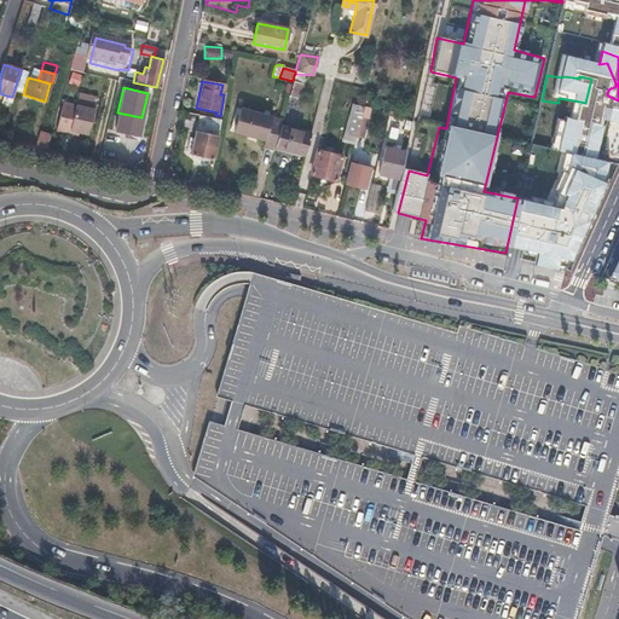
[(559,98),(559,103),(557,105),(560,109),(570,111),(573,109),(574,100),(559,98)]
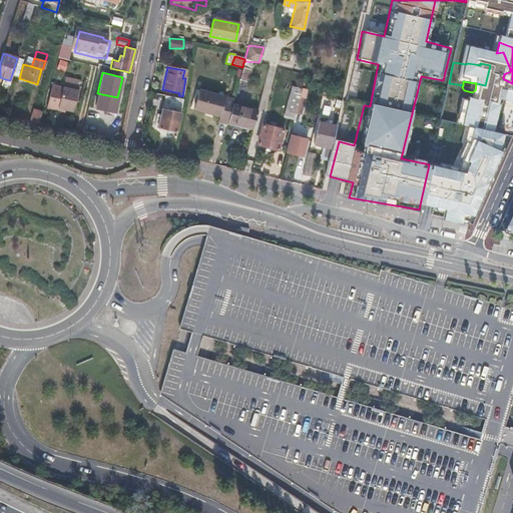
[(302,89),(292,87),(285,114),(294,117),(294,116),(299,99),(302,89)]
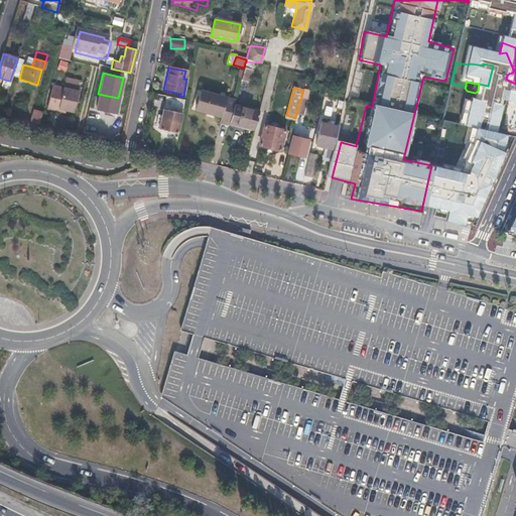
[(504,103),(515,107),(515,90),(509,88),(504,103)]
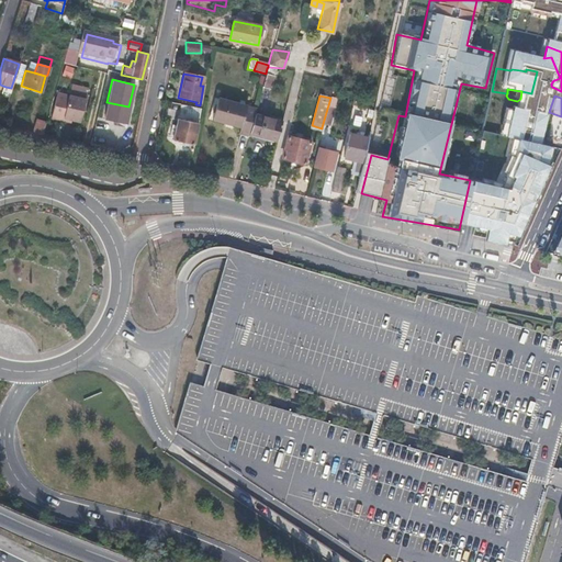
[(85,100),(69,97),(64,119),(70,121),(79,123),(85,100)]
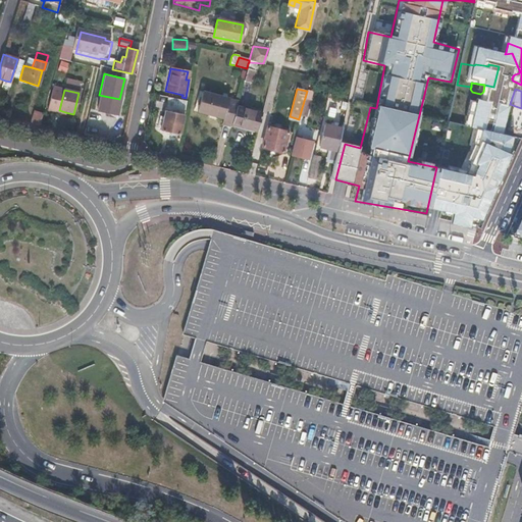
[(238,101),(202,91),(196,110),(223,118),(222,123),(230,125),(231,122),(237,105),(238,101)]
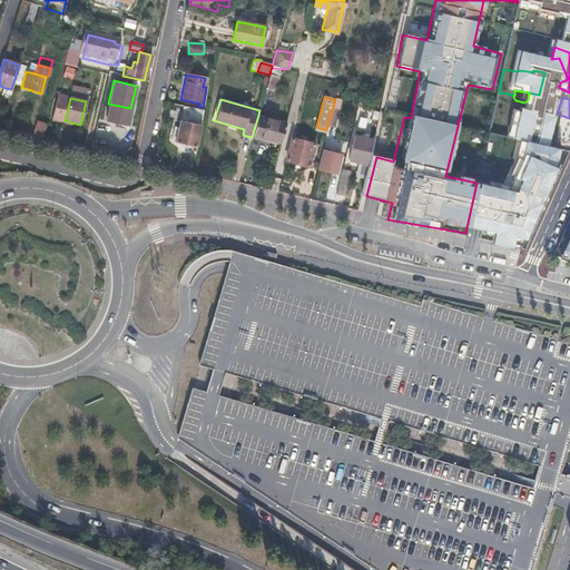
[(202,111),(180,107),(177,120),(199,125),(202,111)]
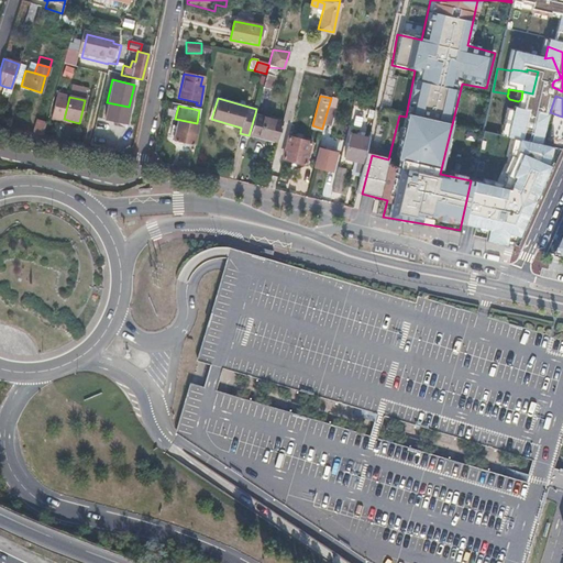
[(332,110),(328,109),(322,128),(328,129),(332,110)]
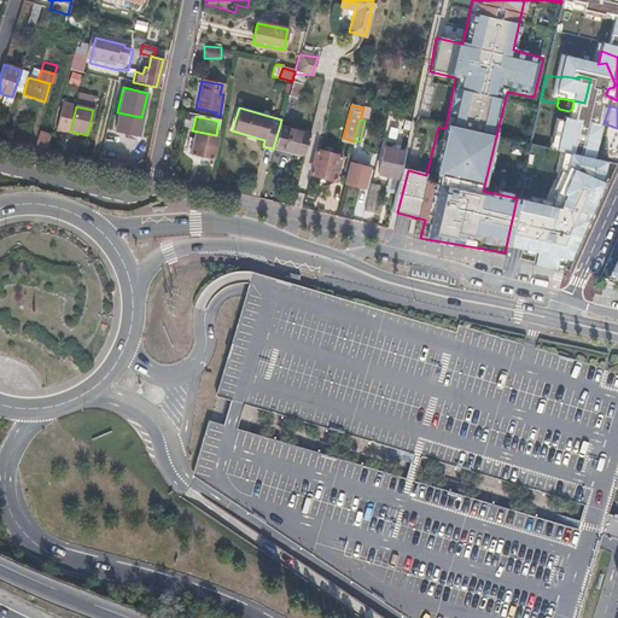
[(309,133),(280,124),(274,145),(301,153),(304,153),(309,133)]
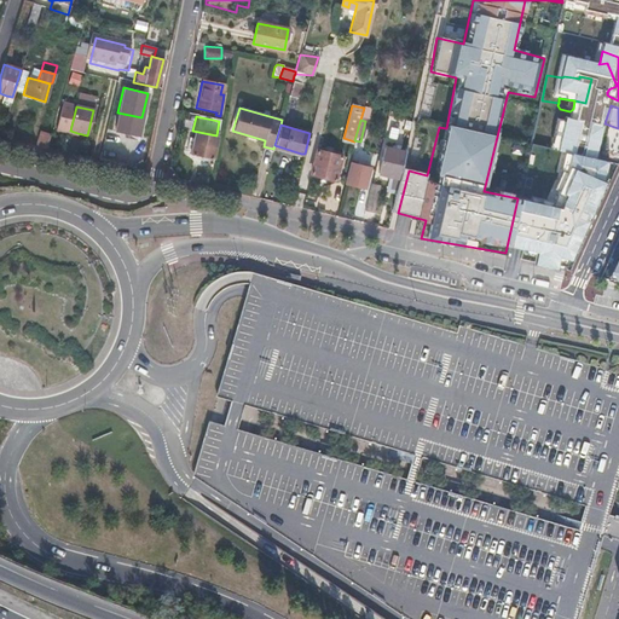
[(217,136),(192,131),(189,154),(212,158),(217,136)]
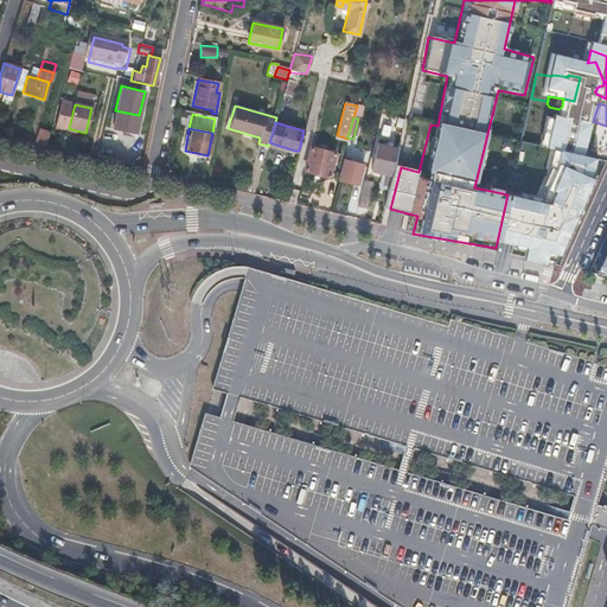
[(49,132),(38,129),(34,142),(45,145),(49,132)]
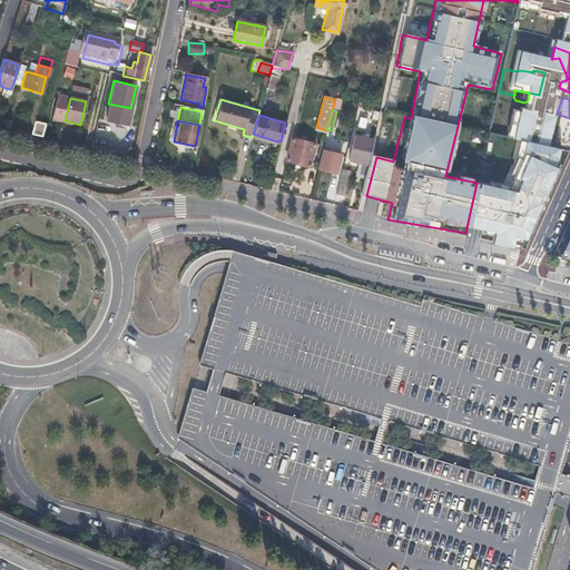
[(550,147),(553,133),(538,128),(534,143),(550,147)]
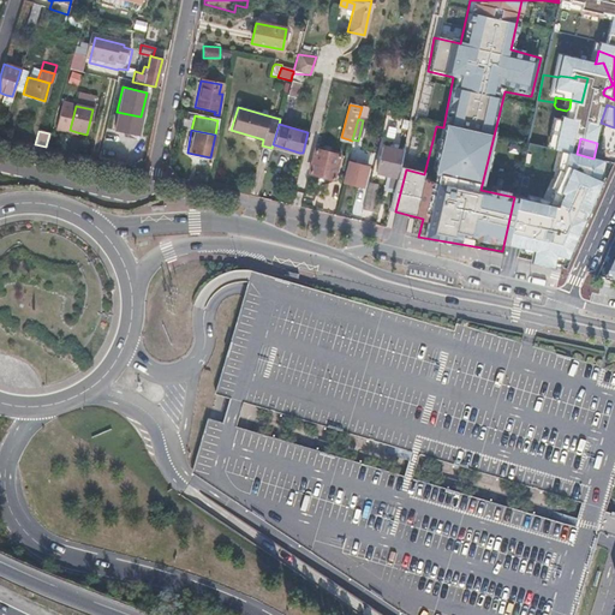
[(530,143),(526,156),(548,162),(551,149),(530,143)]
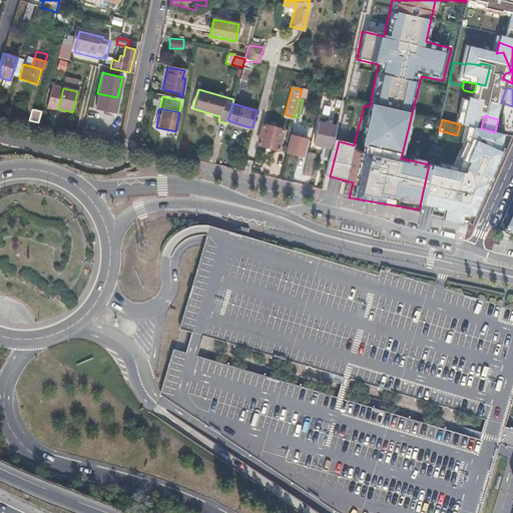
[(227,120),(226,123),(248,130),(249,127),(227,120)]
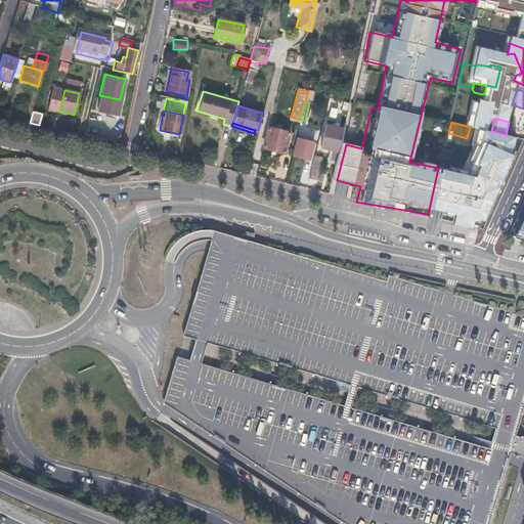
[(289,131),(267,125),(262,146),(284,151),(289,131)]
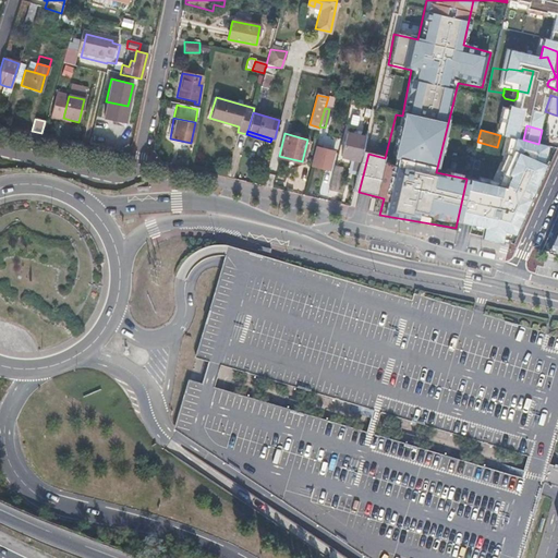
[(354,144),(343,142),(340,156),(353,159),(358,159),(359,160),(361,154),(360,154),(362,146),(354,144)]
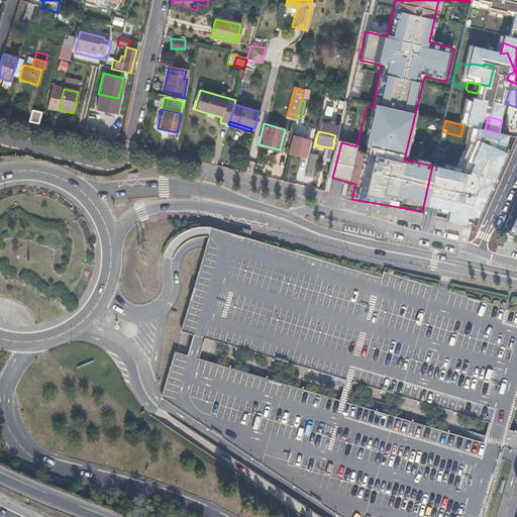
[(309,140),(293,136),(289,152),(304,157),(309,140)]
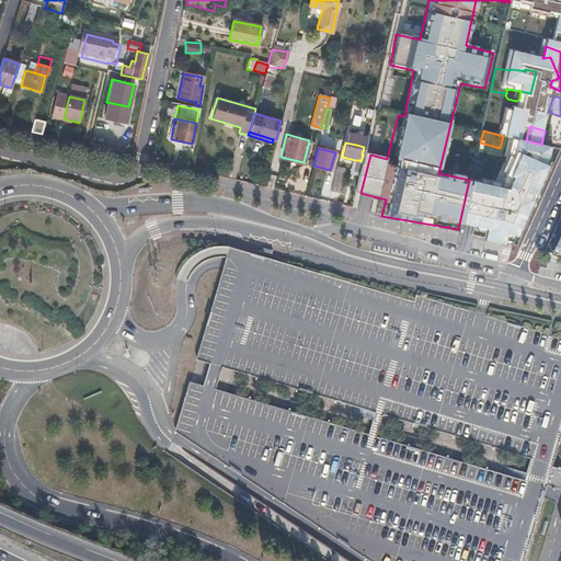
[(342,171),(335,169),(331,185),(339,187),(342,171)]
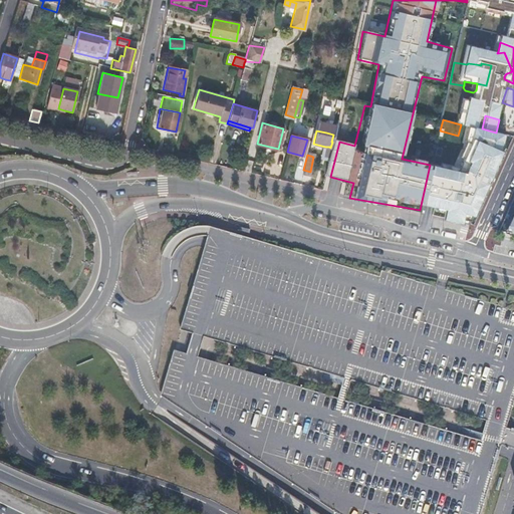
[(492,163),(484,190),(496,193),(504,167),(492,163)]
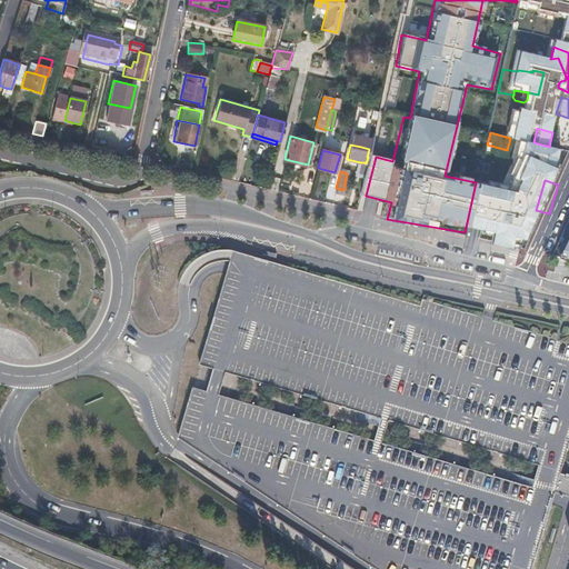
[(568,226),(557,252),(563,262),(568,262),(568,226)]
